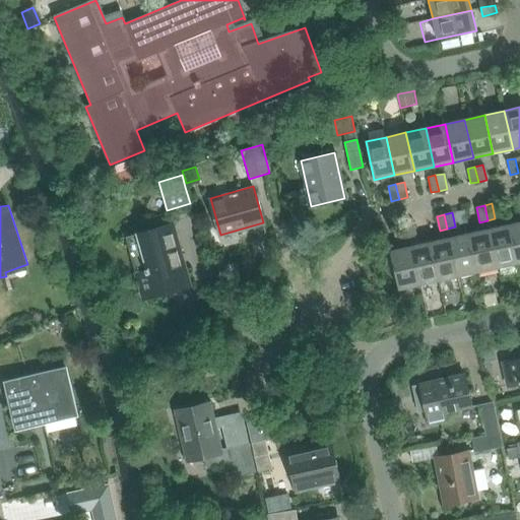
[(412,221),(404,222),(408,237),(415,236),(412,221)]
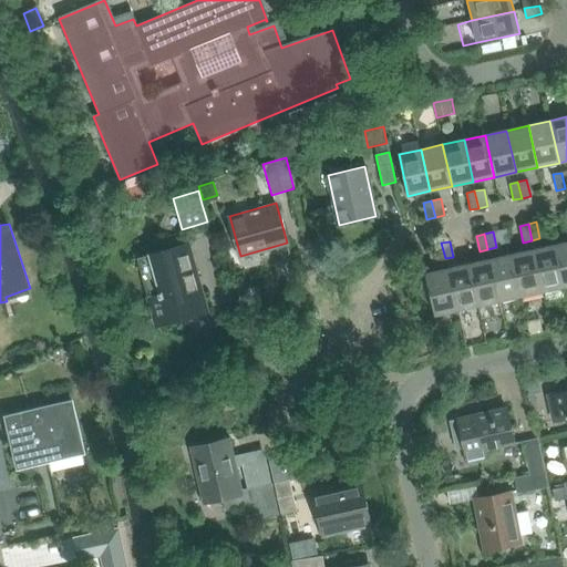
[(566,241),(555,245),(564,287),(566,286),(566,241)]
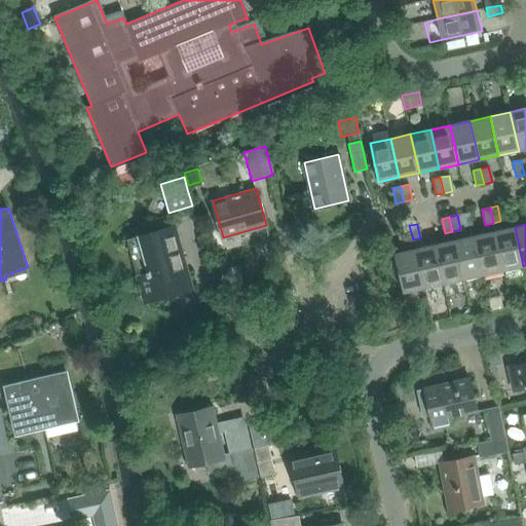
[(175,225),(128,239),(139,276),(138,276),(145,303),(192,290),(175,225)]
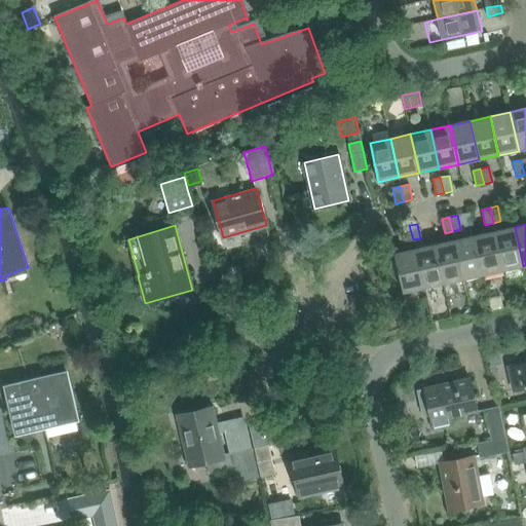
[(413,239),(409,225),(402,227),(405,241),(413,239)]
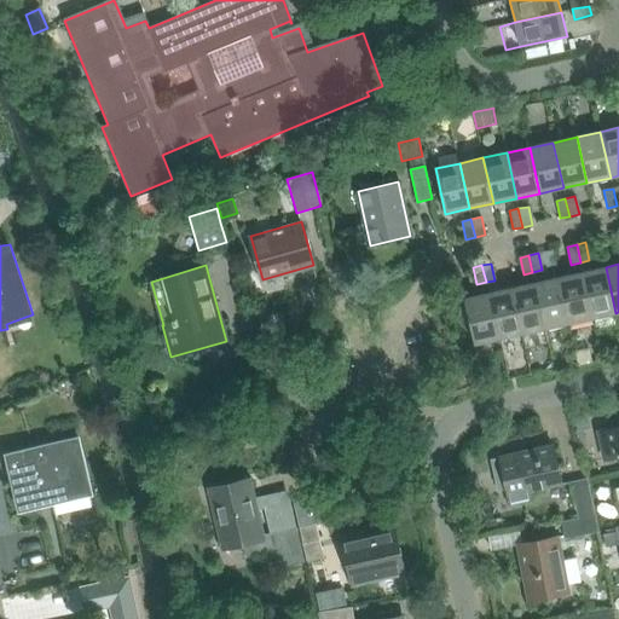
[(606,267),(583,273),(593,318),(615,313),(606,267)]
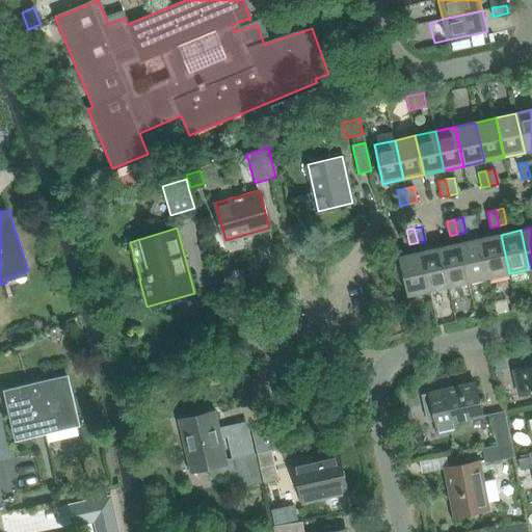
[(501,235),(480,239),(489,278),(509,273),(501,235)]
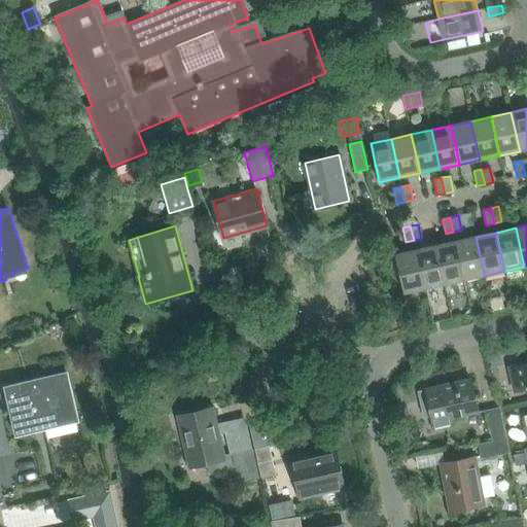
[(476,237),(456,241),(464,280),(485,276),(476,237)]
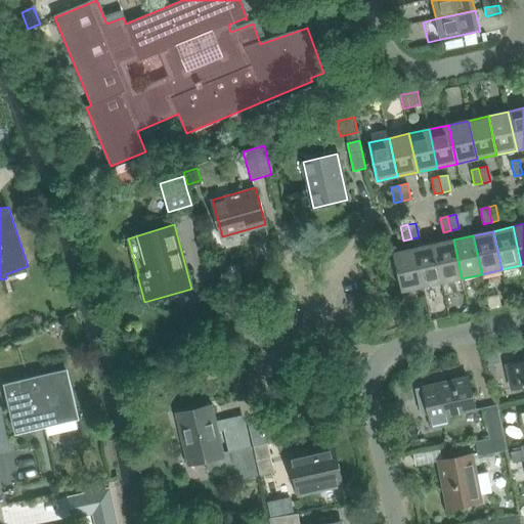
[(453,239),(433,244),(442,282),(462,278),(453,239)]
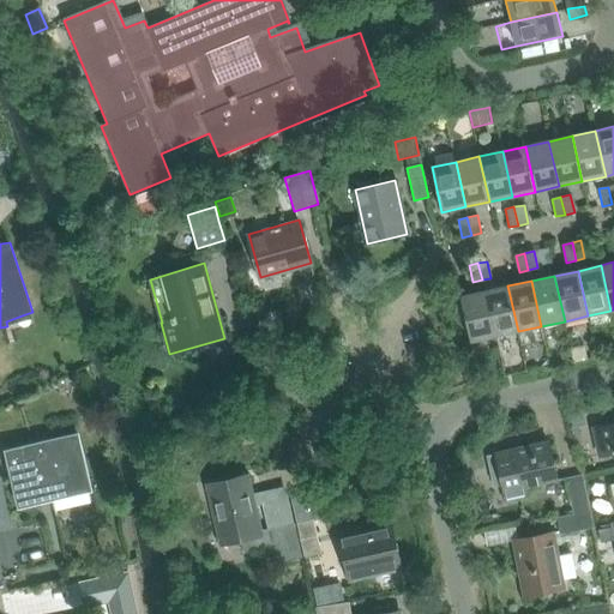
[(507,286),(485,292),(494,337),(518,331),(507,286)]
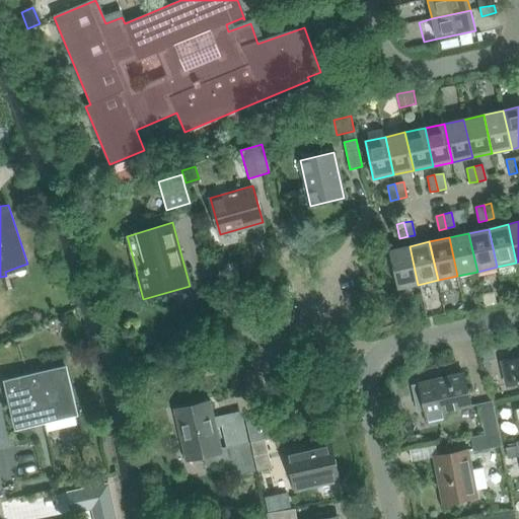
[(418,285),(410,246),(389,250),(397,289),(418,285)]
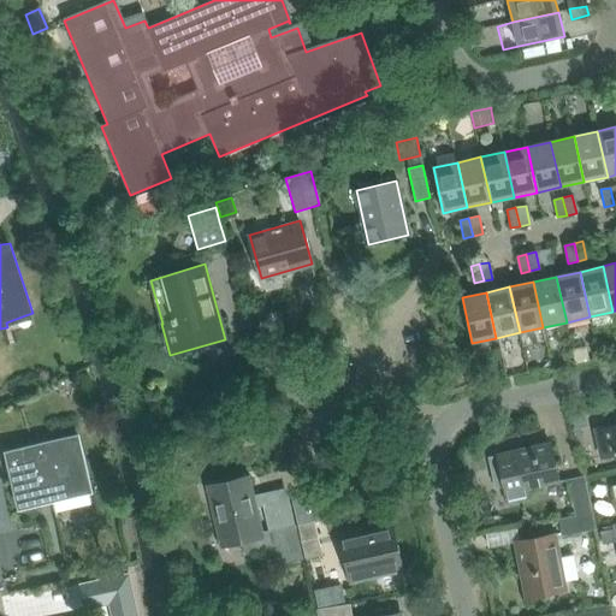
[(566,366),(574,363),(573,362),(570,350),(562,353),(566,365),(566,366)]
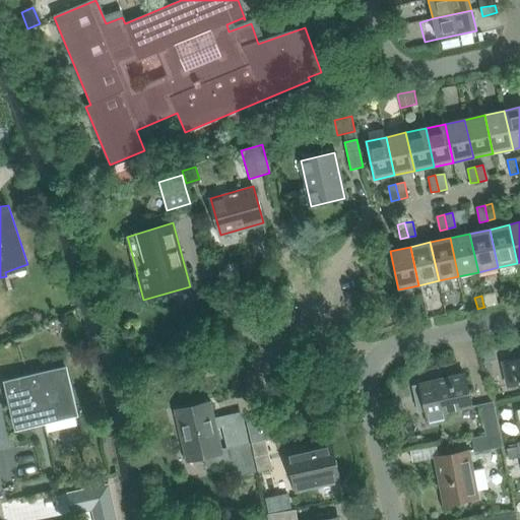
[(492,350),(482,352),(481,352),(483,363),(494,360),(493,351),(492,350)]
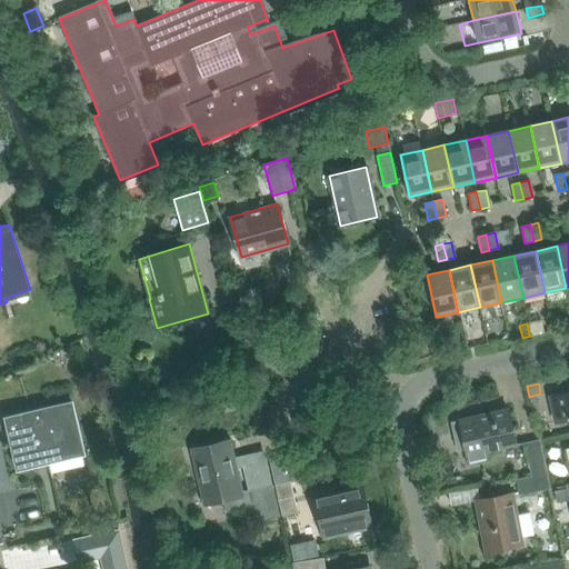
[(568,420),(568,392),(549,397),(556,425),(568,420)]
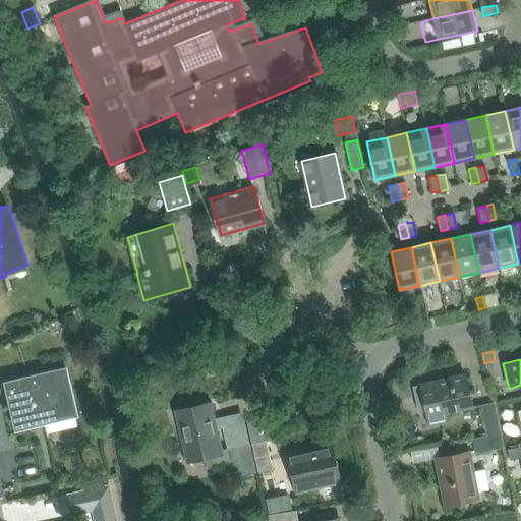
[(77,416),(66,368),(5,383),(16,430),(77,416)]
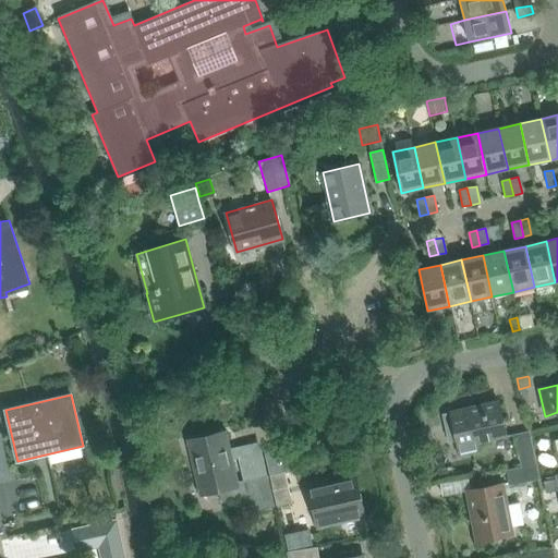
[(247,395),(238,397),(242,412),(251,409),(247,395)]
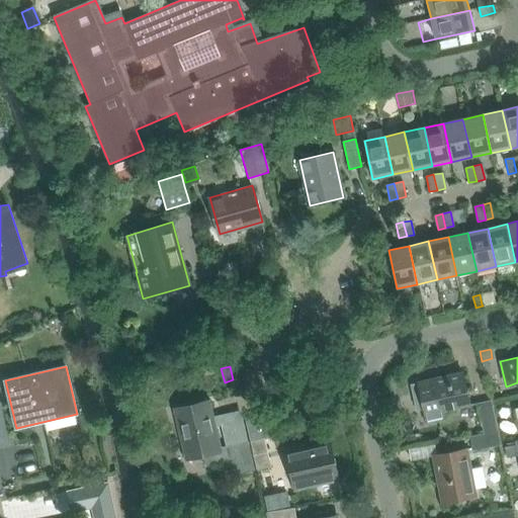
[(418,383),(411,385),(416,409),(423,407),(427,423),(444,419),(443,413),(470,406),(462,373),(418,383)]
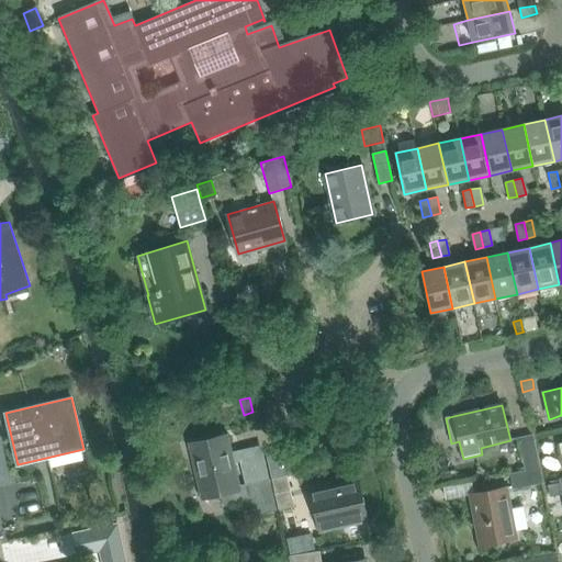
[(509,474),(540,469),(532,435),(517,438),(525,471),(509,474)]
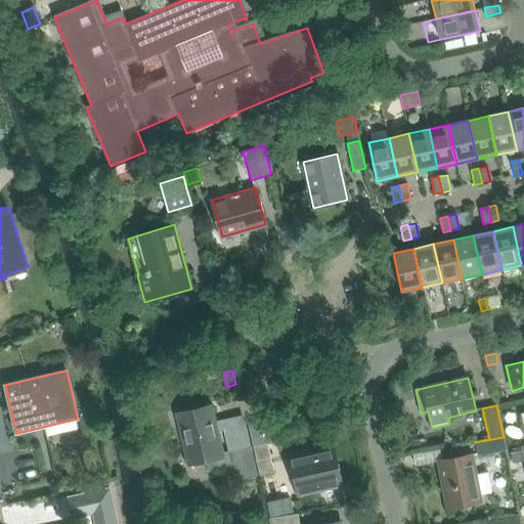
[(212,408),(177,417),(189,467),(206,463),(208,472),(231,466),(235,482),(257,476),(250,445),(227,450),(221,451),(217,432),(215,422),(214,421),(212,409),(212,408)]
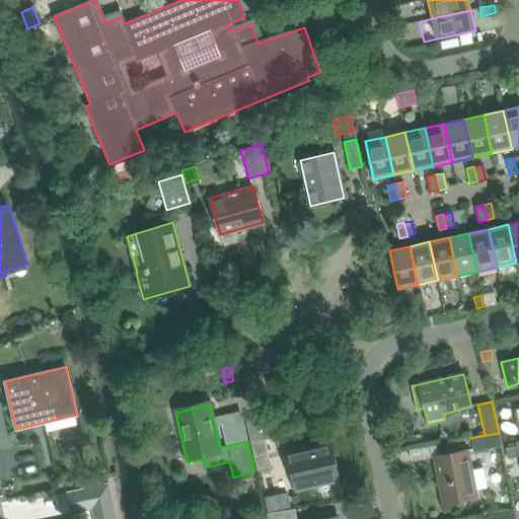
[(327,440),(325,430),(313,432),(315,443),(327,440)]
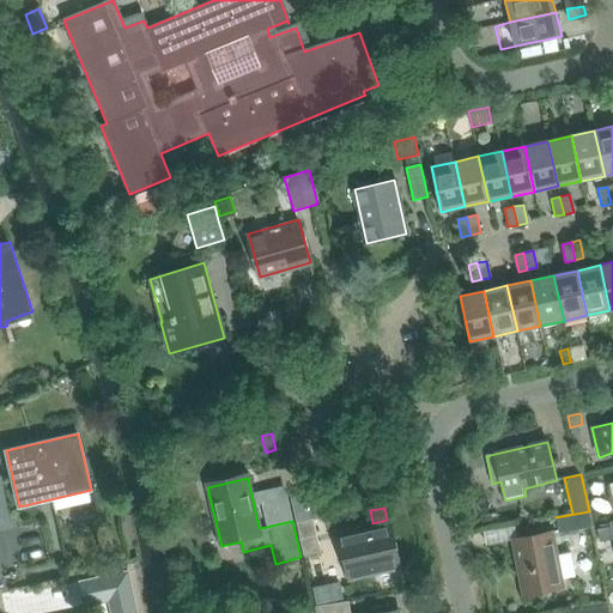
[(589,511),(556,517),(559,533),(592,527),(589,511)]
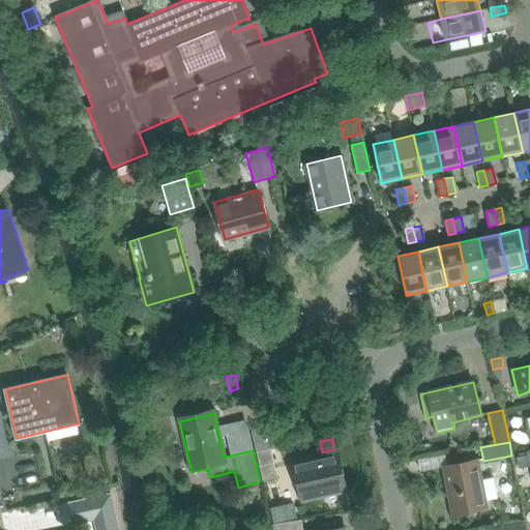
[(270,449),(256,452),(262,482),(277,478),(270,449)]
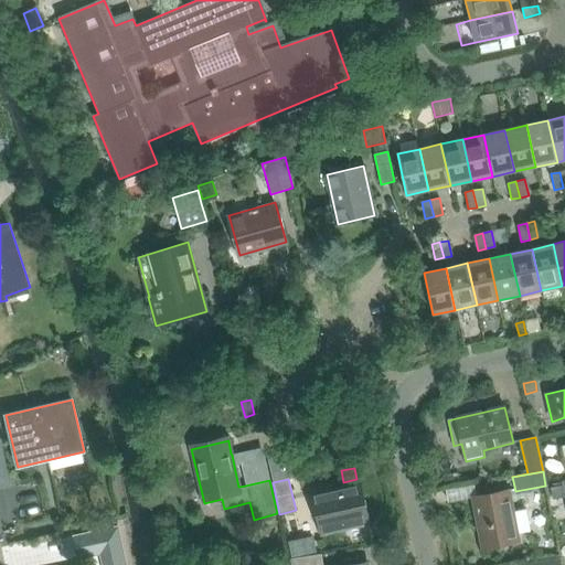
[(312,496),(321,533),(369,522),(361,484),(312,496)]
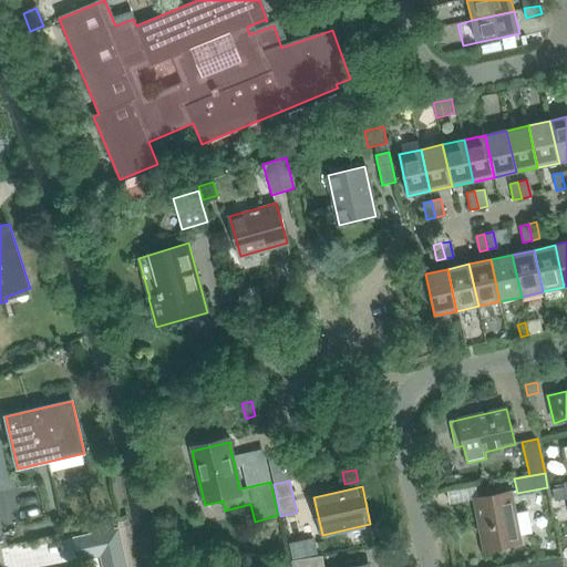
[(566,486),(553,490),(555,502),(566,498),(566,486)]
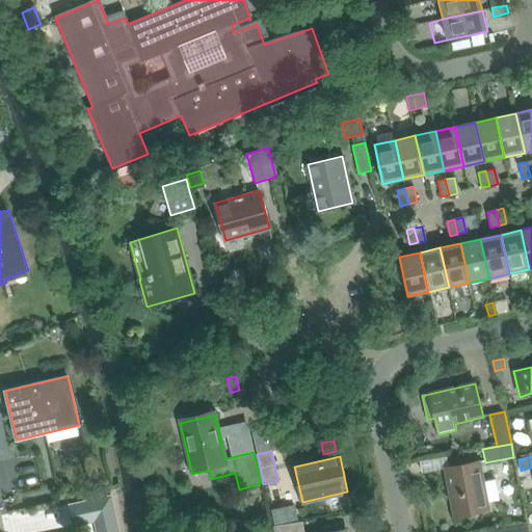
[(484,482),(480,461),(446,469),(454,513),(488,506),(488,502),(499,500),(495,480),(484,482)]
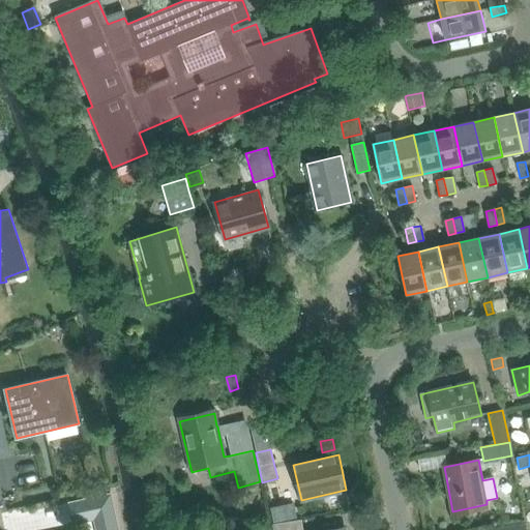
[(120,529),(112,493),(69,502),(74,525),(94,520),(95,529),(120,529)]
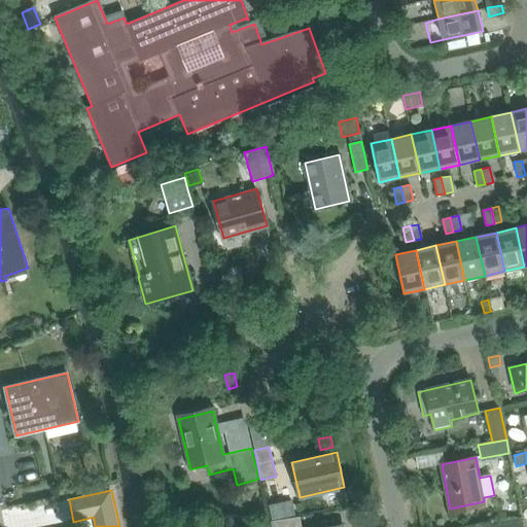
[(290,499),(268,505),(271,521),(294,516),(290,499)]
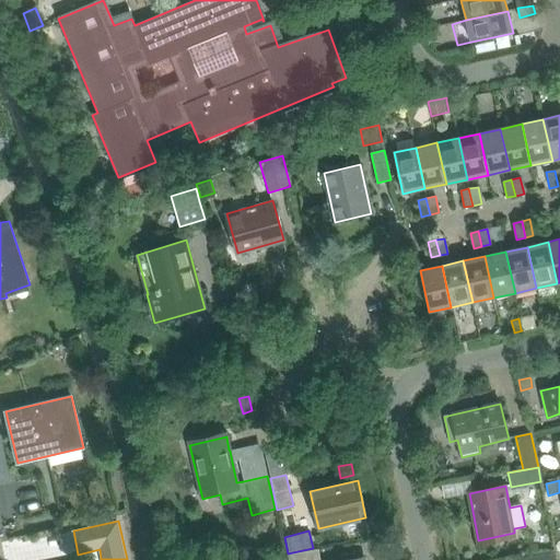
[(288,555),(288,559),(319,559),(318,550),(288,555)]
